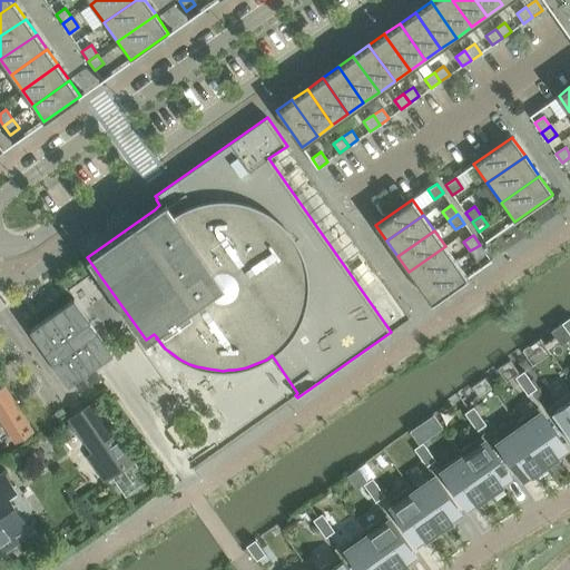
[(487,254),(480,245),(470,251),(477,261),(487,254)]
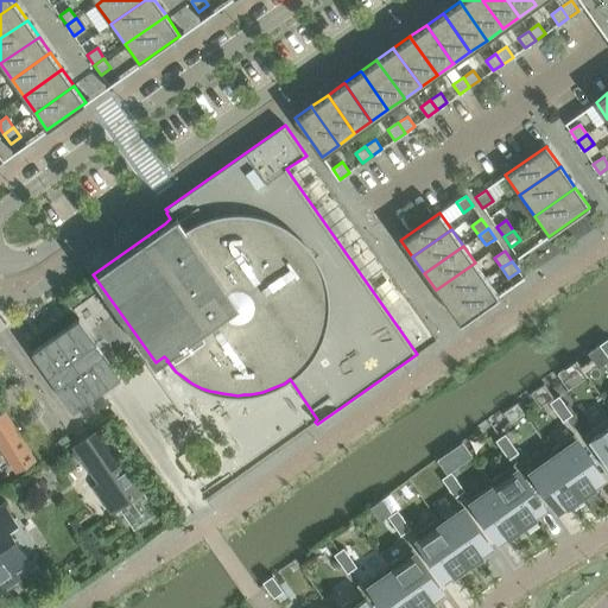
[(436,290),(448,306),(487,279),(475,263),(436,290)]
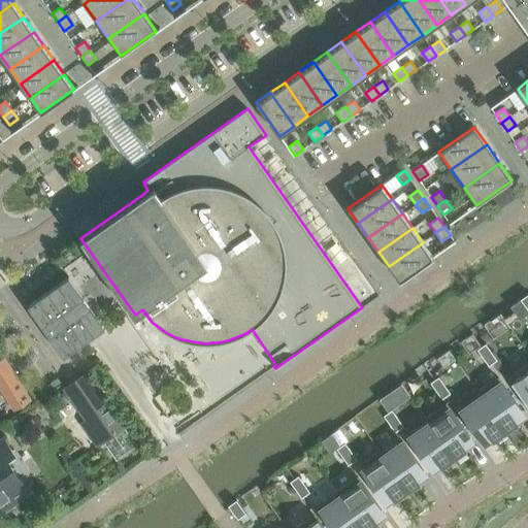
[(423,242),(389,266),(399,281),(433,257),(423,242)]
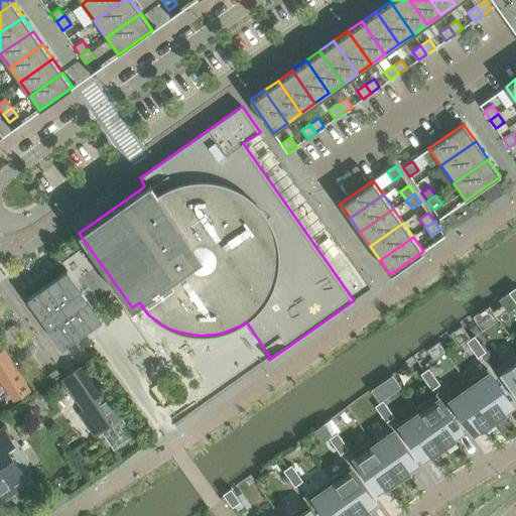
[(67,270),(27,298),(62,349),(102,320),(97,313),(67,270)]
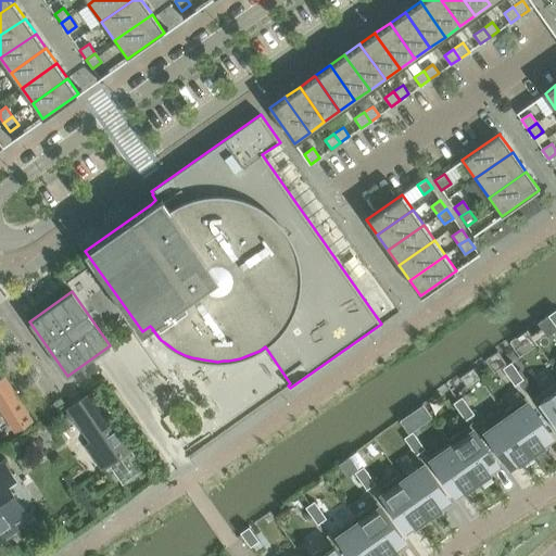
[(502,368),(508,377),(517,370),(512,362),(502,368)]
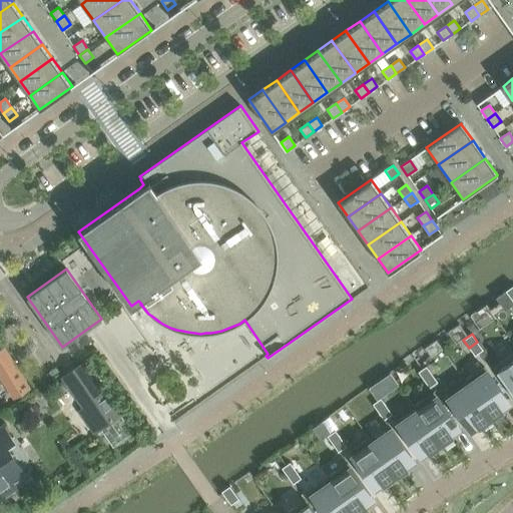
[(483,350),(477,342),(469,348),(475,356),(483,350)]
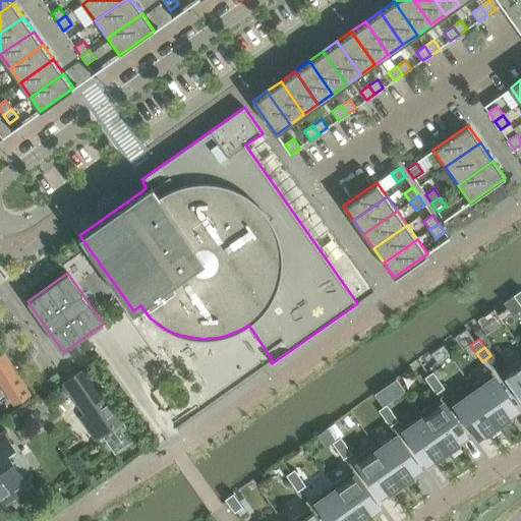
[(4,353),(0,355),(0,382),(1,384),(16,373),(9,361),(4,353)]
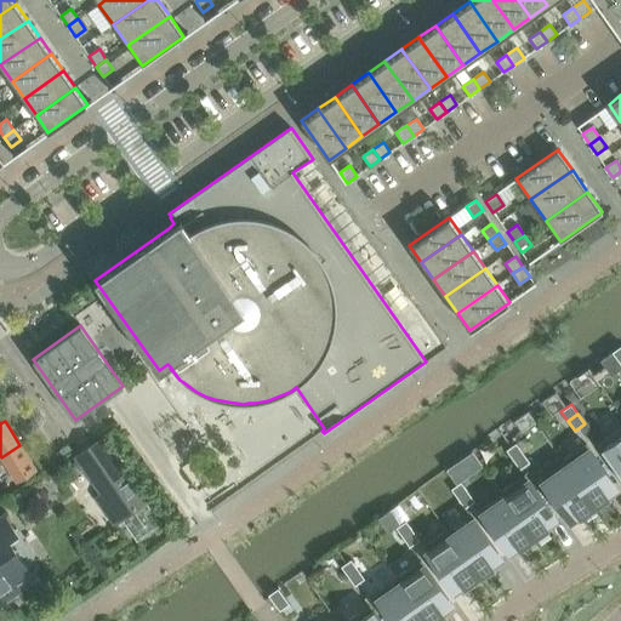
[(620,427),(598,444),(620,477),(620,427)]
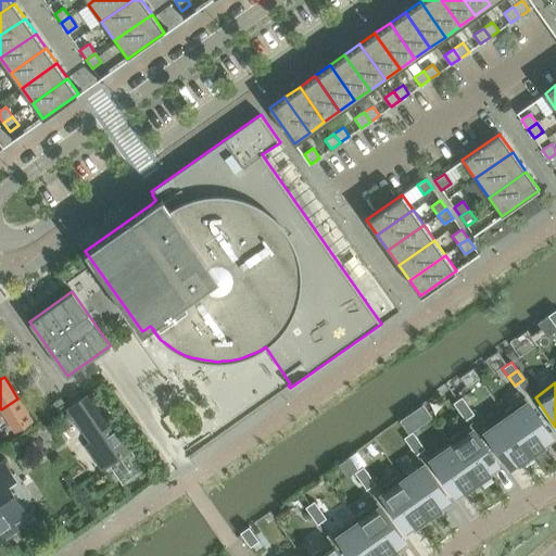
[(92,391),(67,408),(108,467),(133,450),(92,391)]
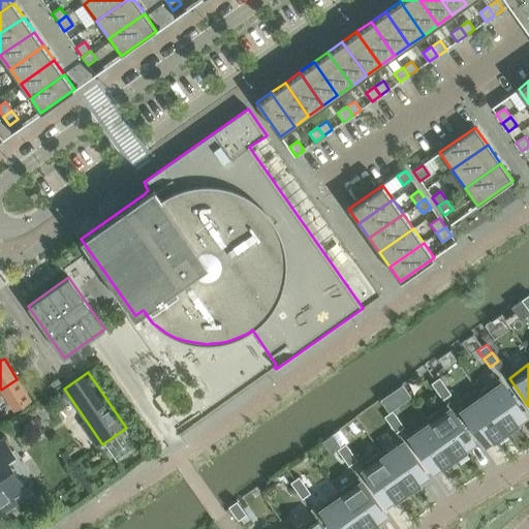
[(445,385),(439,377),(431,383),(437,392),(445,385)]
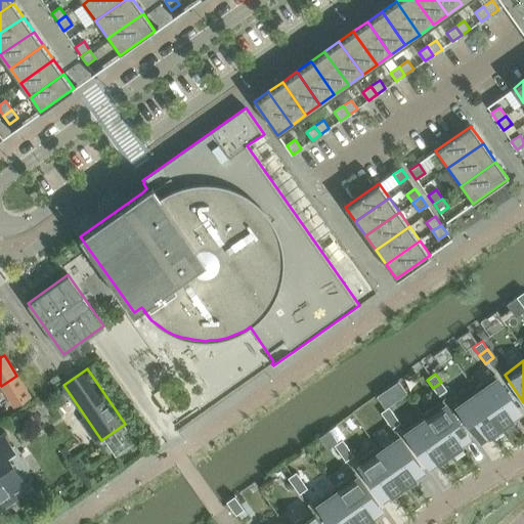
[(521,411),(494,375),(475,388),(474,388),(500,426),(521,411)]
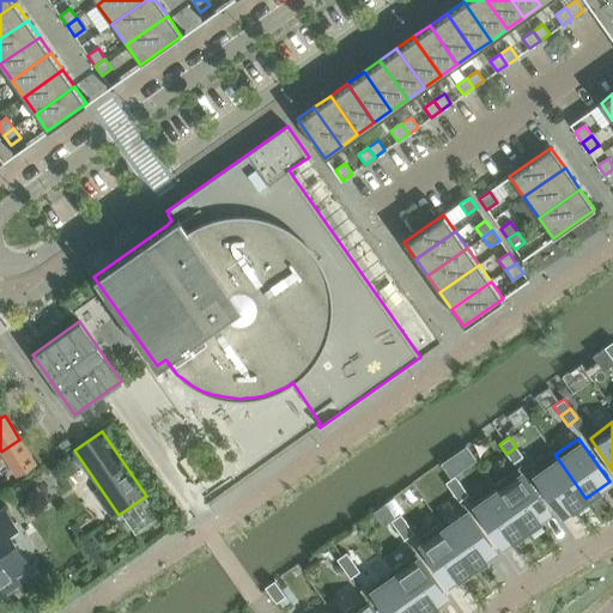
[(19,439),(1,451),(17,475),(35,465),(19,439)]
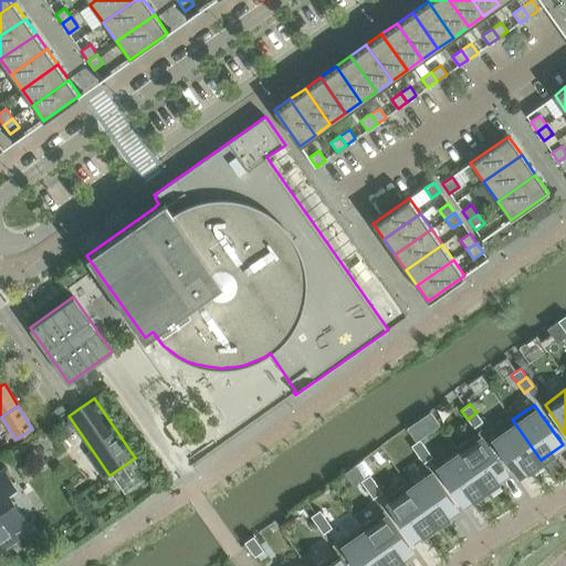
[(483,421),(477,412),(468,419),(473,428),(483,421)]
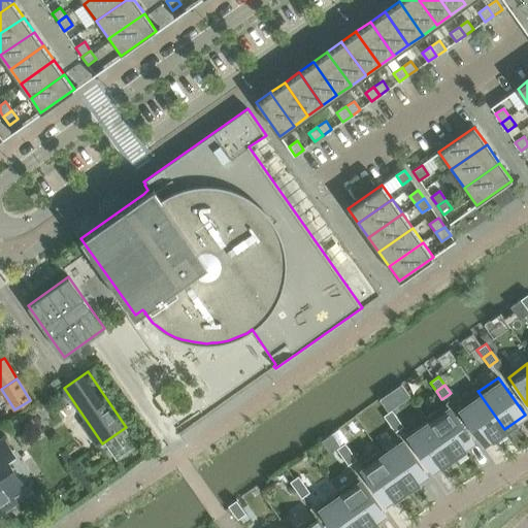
[(477,391),(479,391),(475,387),(455,401),(458,405),(485,443),(504,429),(477,391)]
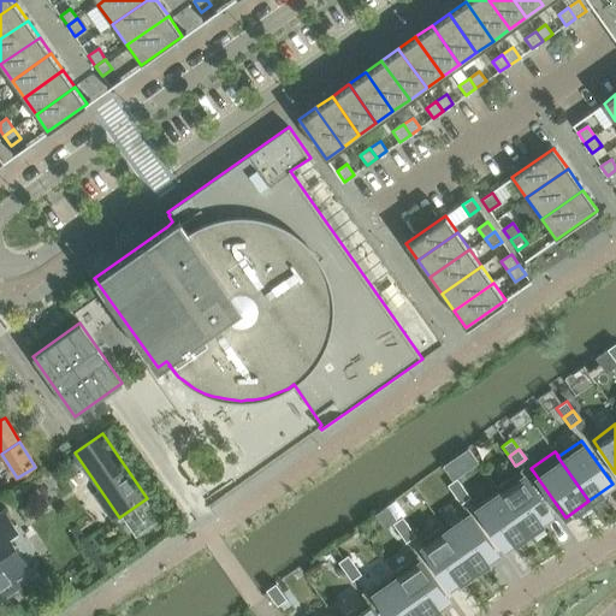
[(523,477),(520,471),(496,489),(499,493),(501,492),(528,532),(552,515),(523,477)]
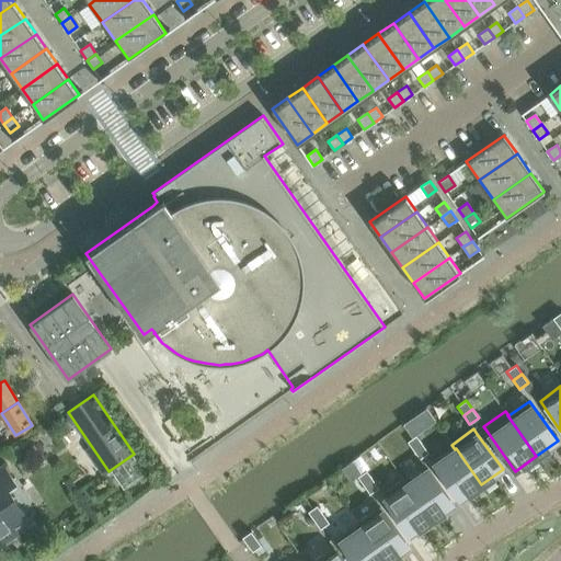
[(423,444),(416,435),(408,442),(413,450),(423,444)]
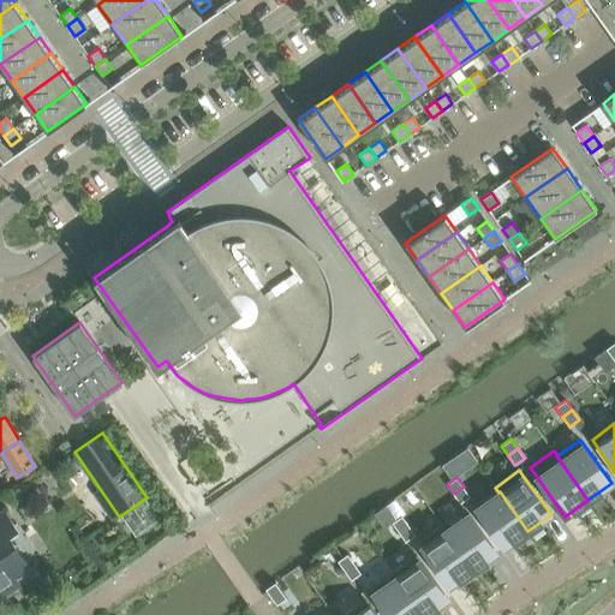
[(464,488),(454,494),(460,503),(470,497),(464,488)]
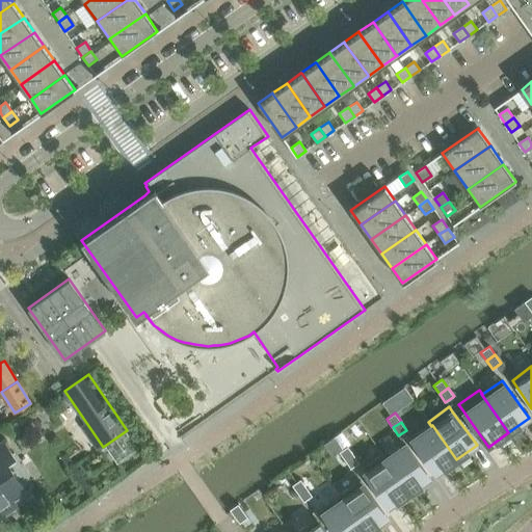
[(456,459),(432,425),(431,426),(413,440),(436,473),(456,459)]
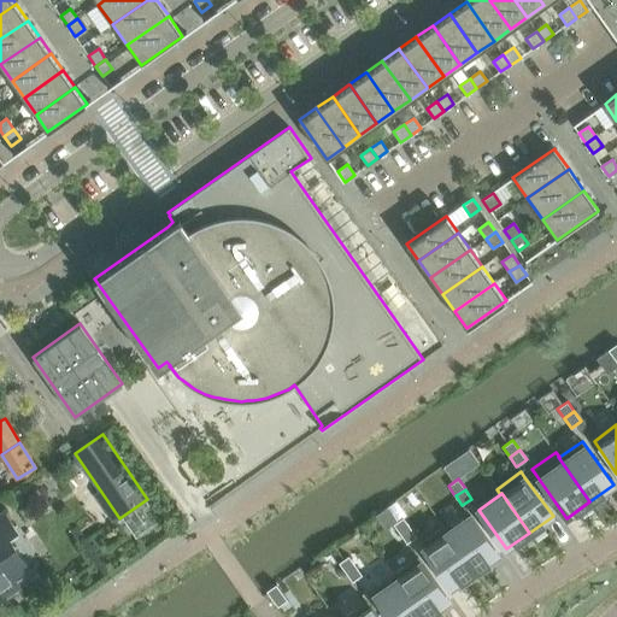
[(0,516),(0,600),(13,592),(18,588),(13,580),(28,570),(6,539),(16,532),(4,513),(0,516)]
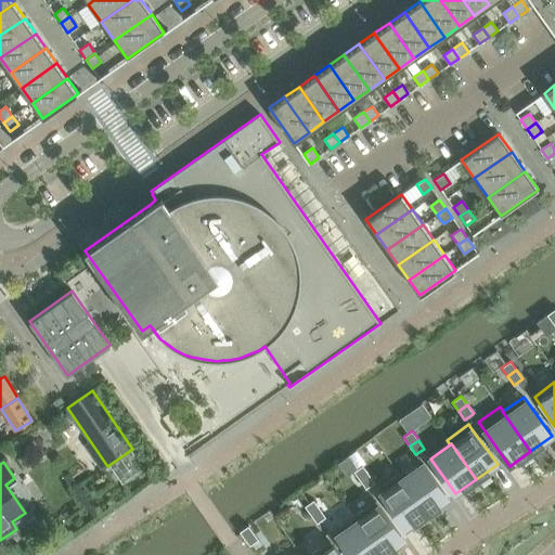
[(448,499),(423,463),(402,477),(402,478),(427,514),(448,499)]
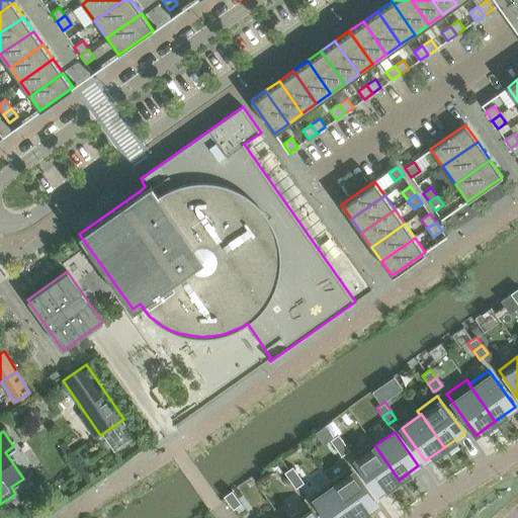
[(344,442),(339,434),(330,440),(336,448),(344,442)]
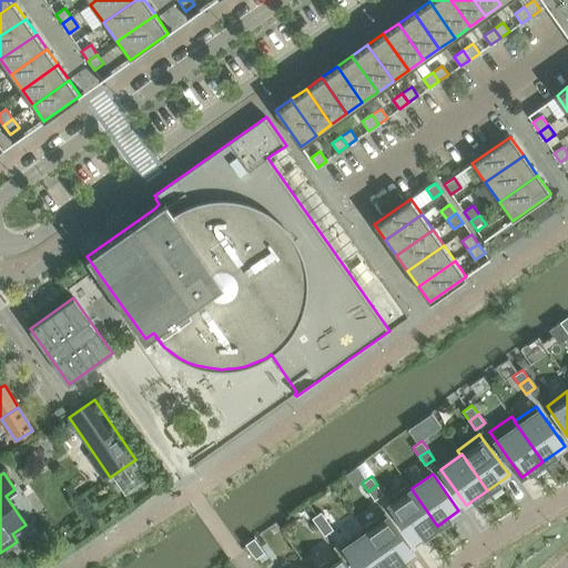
[(412,489),(412,488),(409,484),(386,500),(389,505),(415,540),(437,526),(412,489)]
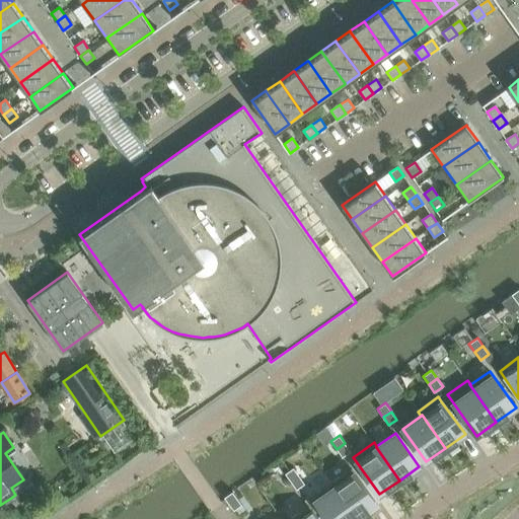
[(343,457),(351,451),(345,443),(337,449),(343,457)]
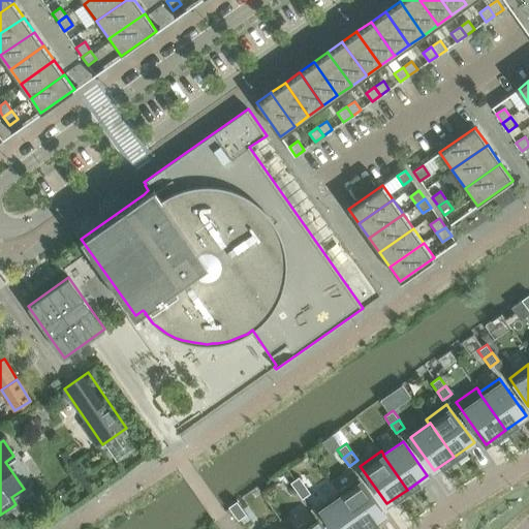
[(305,485),(299,476),(290,483),(297,491),(305,485)]
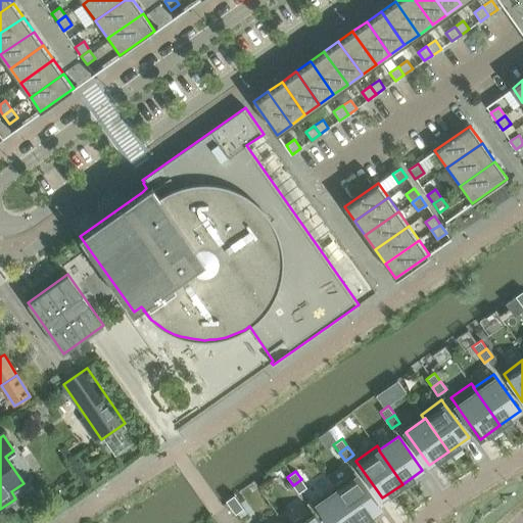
[(361,522),(380,510),(353,472),(334,486),(360,522),(361,522)]
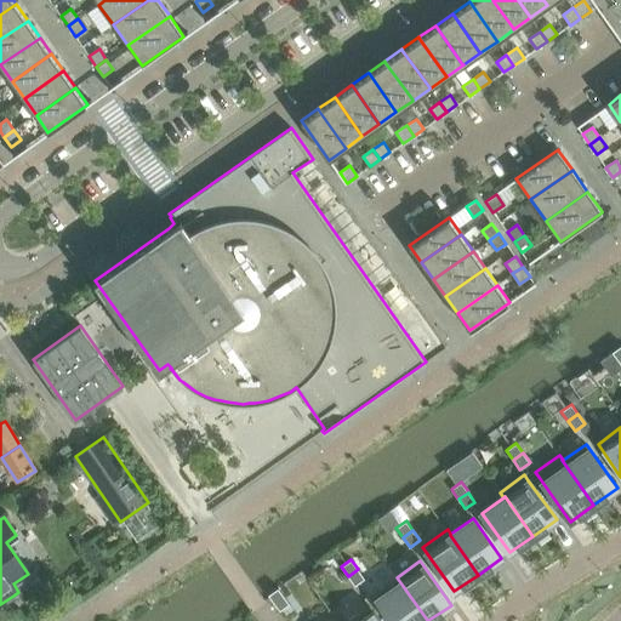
[(365,579),(358,569),(348,576),(354,586),(365,579)]
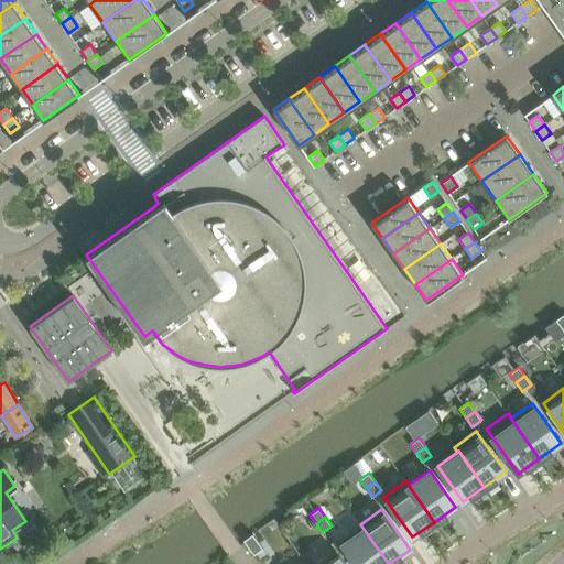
[(388,563),(360,524),(339,539),(356,563),(388,563)]
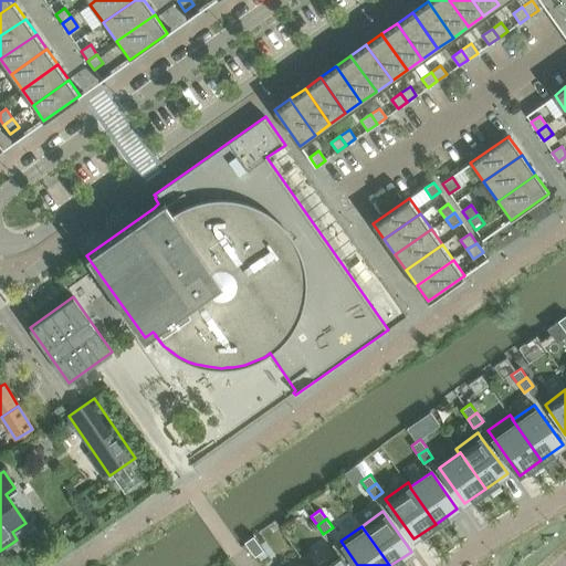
[(264,551),(253,536),(244,542),(254,557),(264,551)]
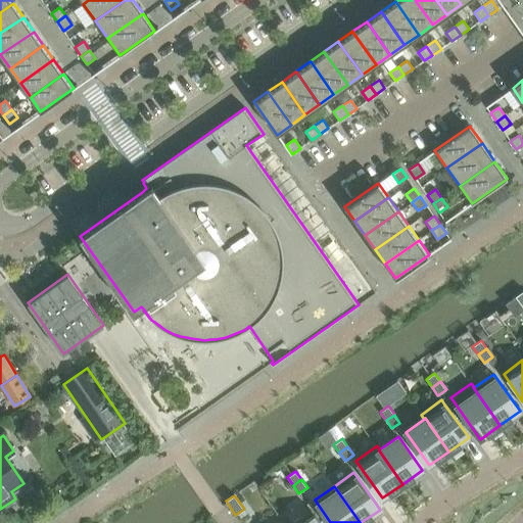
[(320,522),(314,514),(312,510),(292,522),(320,522)]
